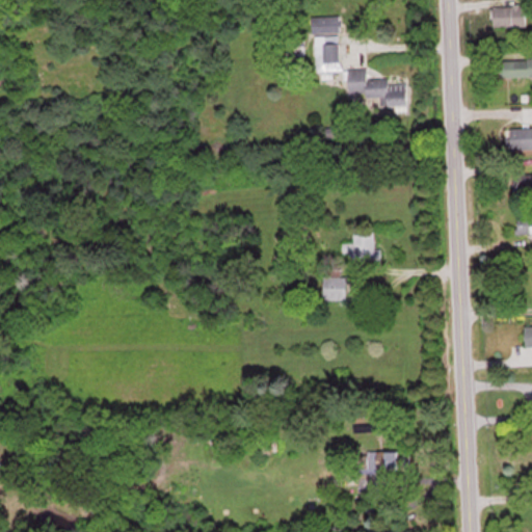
[(527,5),(494,5),(494,26),(527,26),(527,5)]
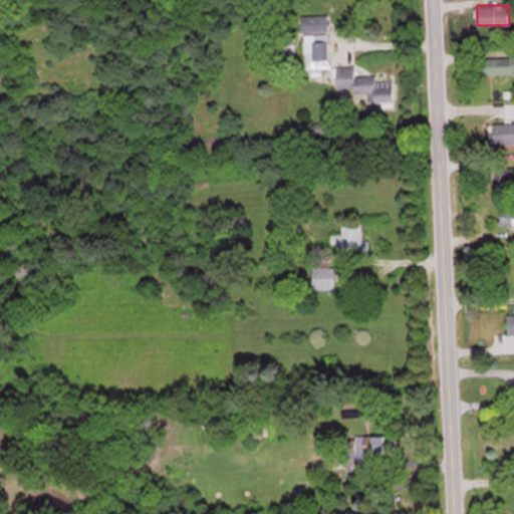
[(331,15),(303,15),(303,32),(331,32),(331,15)]
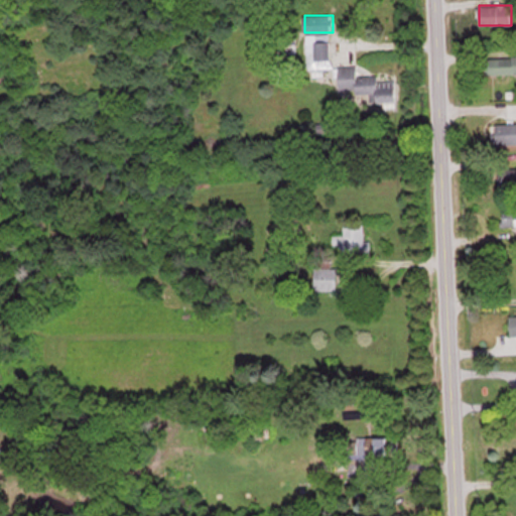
[(306,34),(307,69),(331,68),(330,34),(306,34)]
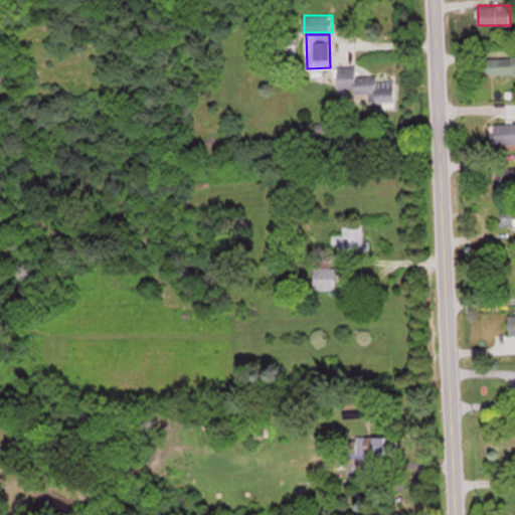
[(486,74),(514,73),(514,56),(486,57),(486,74)]
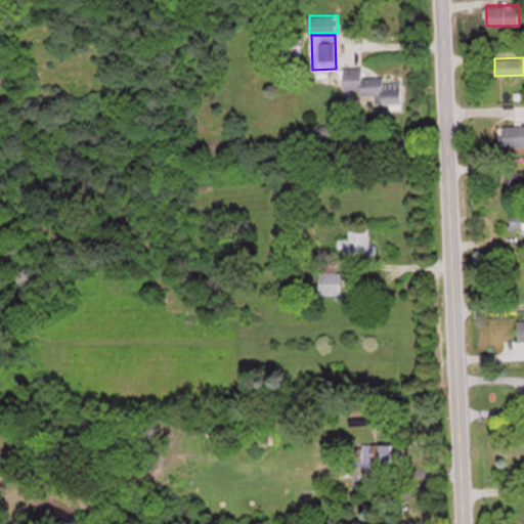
[(345,68),(345,93),(377,93),(377,102),(403,101),(402,79),(362,80),(362,68),(345,68)]
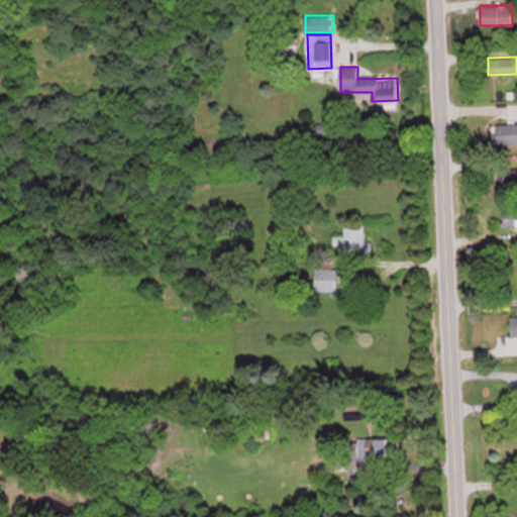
[(494,141),(516,141),(516,121),(494,122),(494,141)]
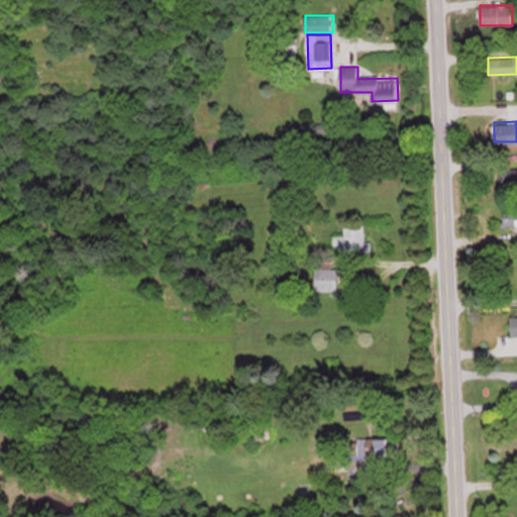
[(516,191),(516,167),(502,167),(502,192),(516,191)]
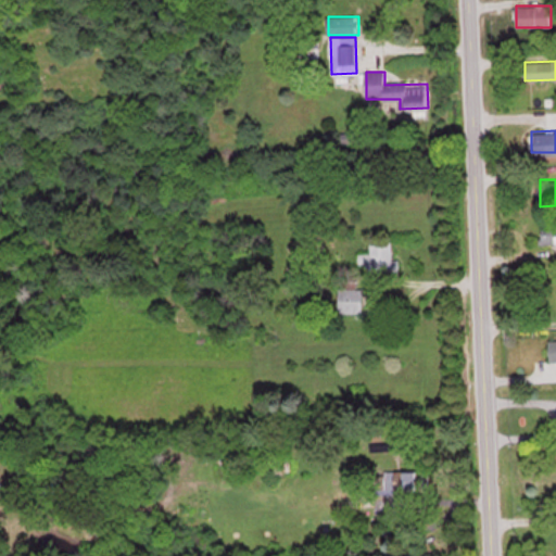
[(555,225),(541,226),(541,247),(555,245),(555,225)]
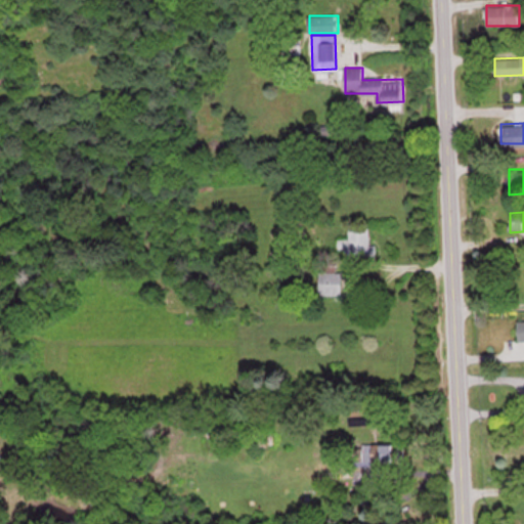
[(369,244),(369,226),(348,226),(348,254),(377,254),(377,244),(369,244)]
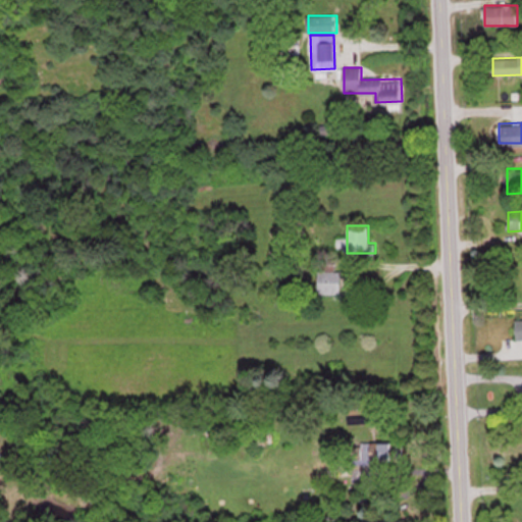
[(319,293),(342,293),(342,269),(333,269),(333,261),(319,261),(319,293)]
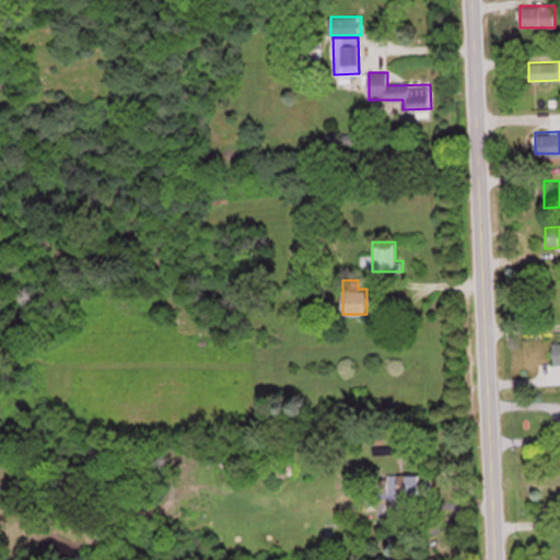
[(432,475),(363,475),(363,499),(432,498),(432,475)]
